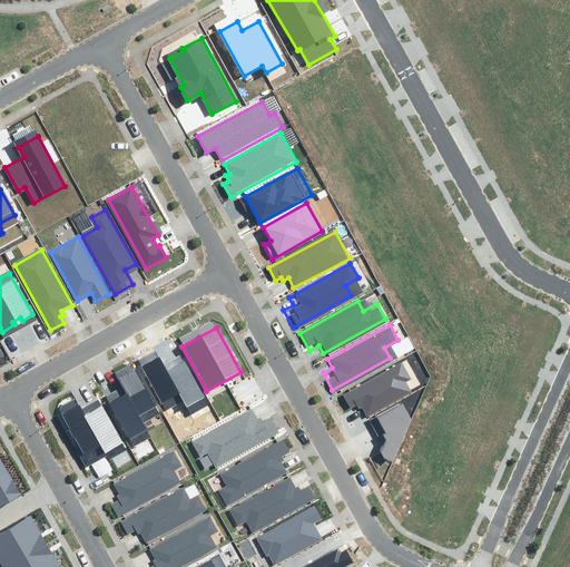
[(137,368),(163,411),(183,400),(165,368),(158,357),(137,368)]
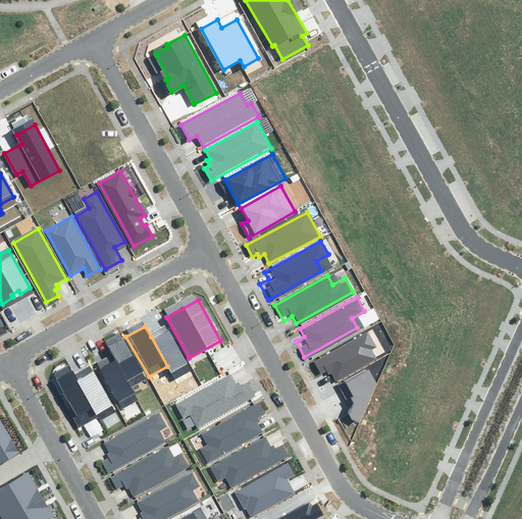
[(167,327),(151,336),(167,366),(175,379),(192,370),(167,327)]
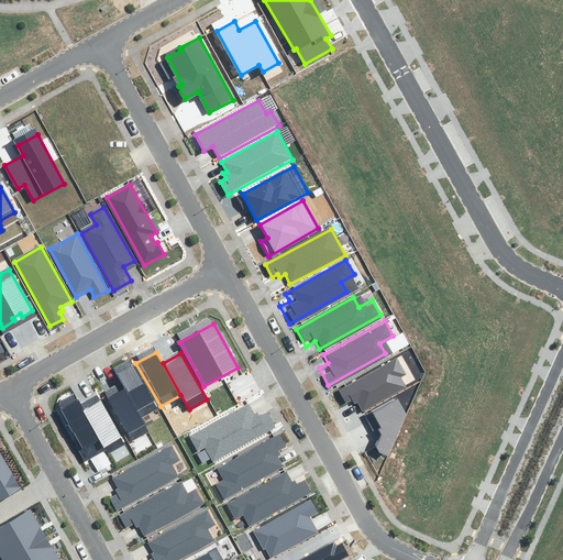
[(397,361),(340,394),(348,407),(354,403),(355,406),(359,405),(364,415),(406,390),(401,381),(407,377),(397,361)]
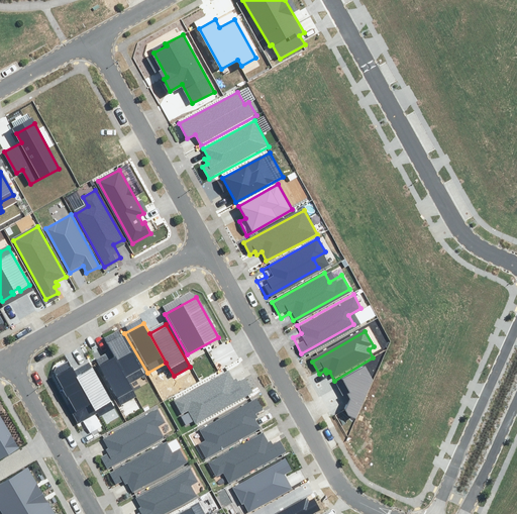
[(113,355),(130,384),(146,375),(122,332),(105,342),(113,355)]
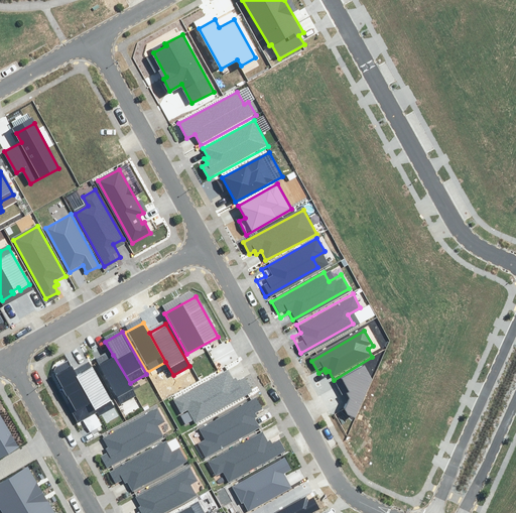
[(113,355),(95,365),(117,404),(136,394),(130,383),(113,355)]
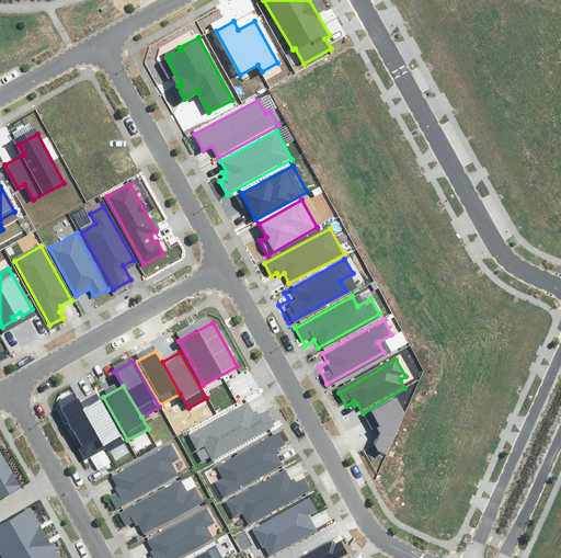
[(77,399),(63,408),(84,445),(99,437),(109,453),(125,444),(99,400),(82,409),(77,399)]
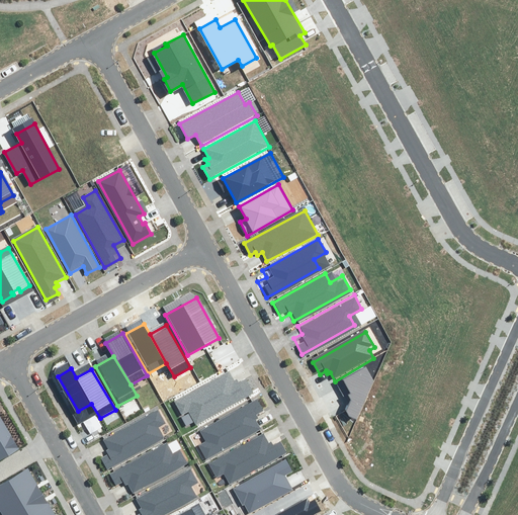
[(365,370),(338,387),(349,406),(347,413),(349,419),(356,422),(374,384),(365,370)]
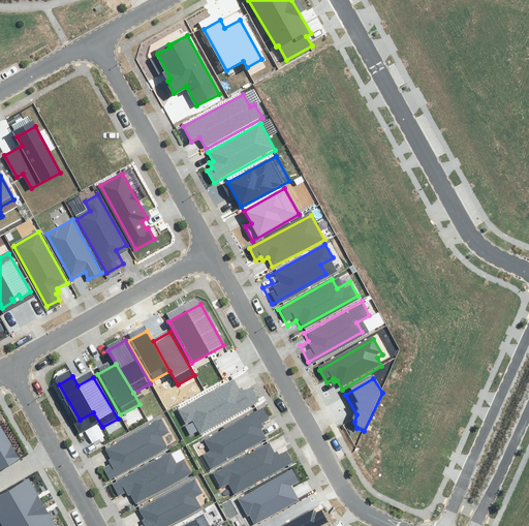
[(224,383),(170,413),(180,429),(188,425),(192,432),(250,400),(242,385),(229,393),(224,383)]
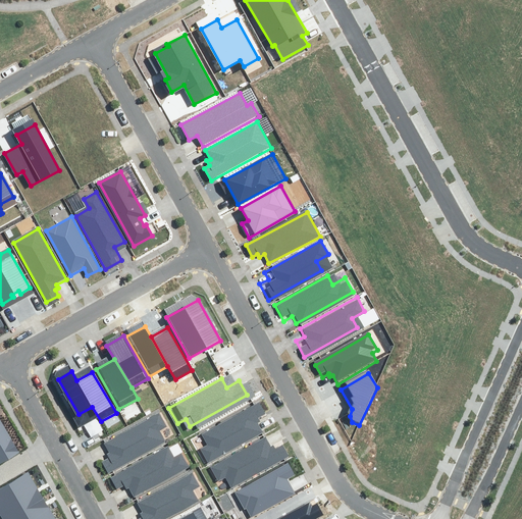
[(197,444),(206,459),(258,429),(253,421),(265,414),(258,400),(201,431),(205,438),(197,444)]
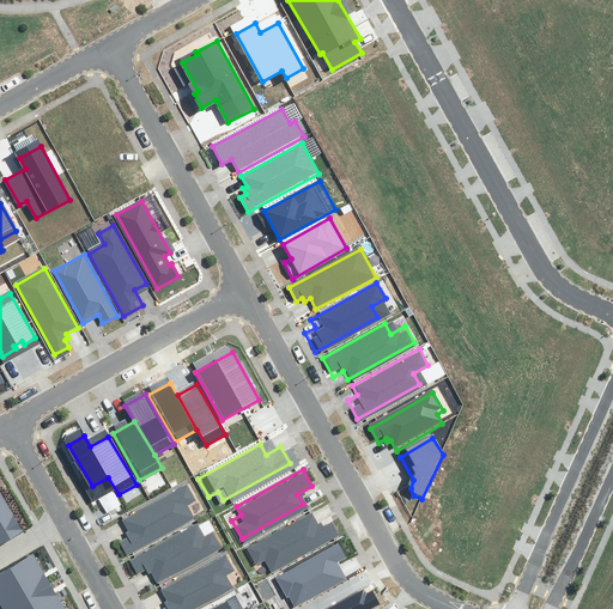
[(113,534),(123,552),(186,517),(180,507),(194,499),(184,482),(119,519),(123,528),(113,534)]
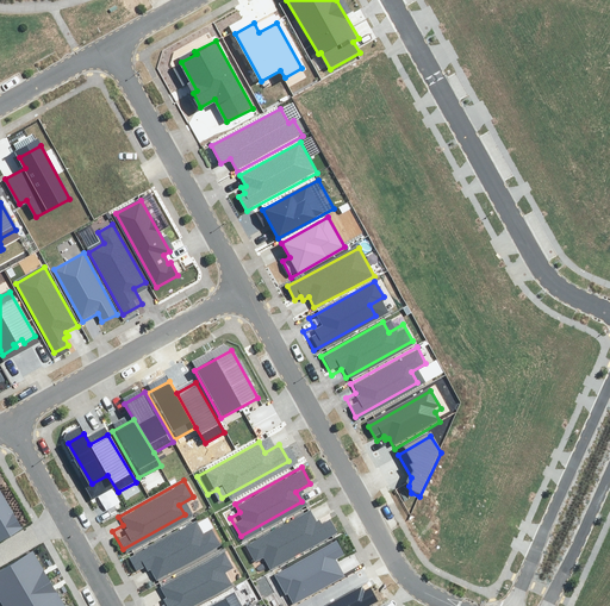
[(0,542),(23,529),(0,489),(0,542)]
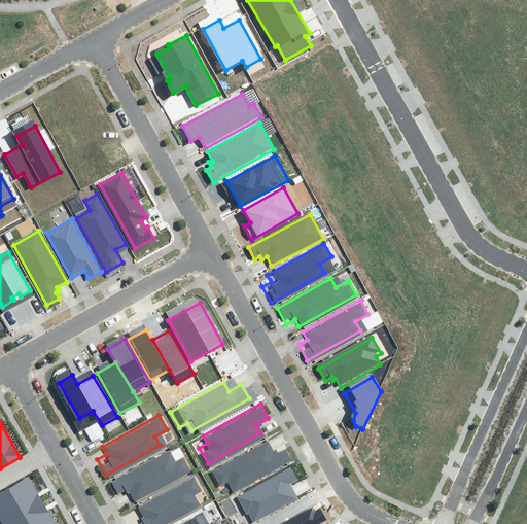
[(261,446),(209,476),(218,491),(226,487),(231,494),(287,462),(280,448),(267,455),(261,446)]
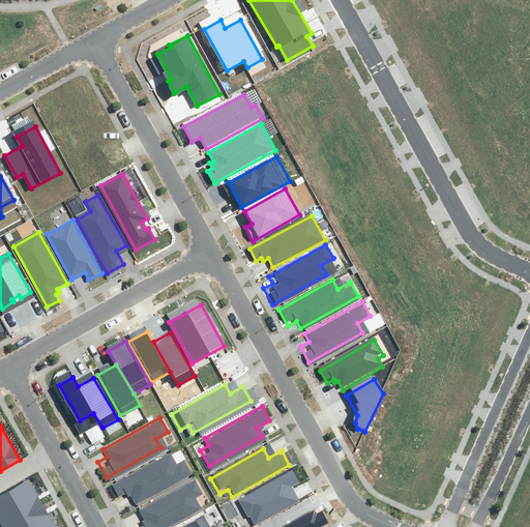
[(162,455),(108,485),(117,500),(125,496),(129,503),(187,471),(179,457),(167,464),(162,455)]
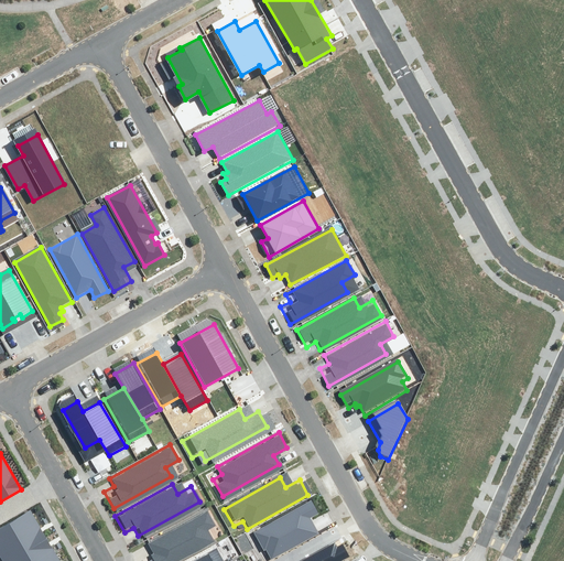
[(307,502),(252,533),(268,559),(307,537),(311,526),(303,514),(312,508),(307,502)]
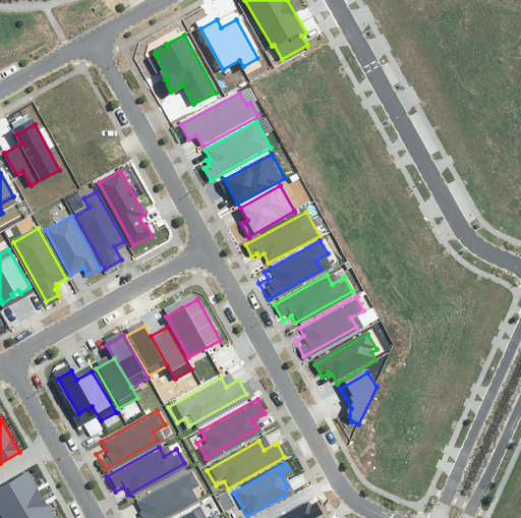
[(42,497),(27,471),(0,486),(0,514),(2,517),(8,517),(42,497)]
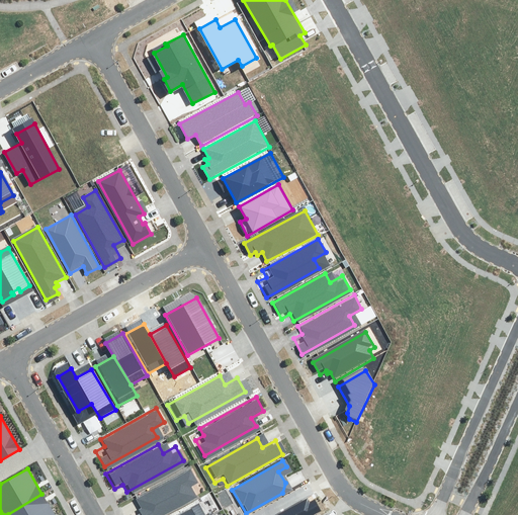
[(127,512),(130,514),(159,514),(189,498),(184,489),(196,483),(188,468),(133,500),(137,507),(127,512)]
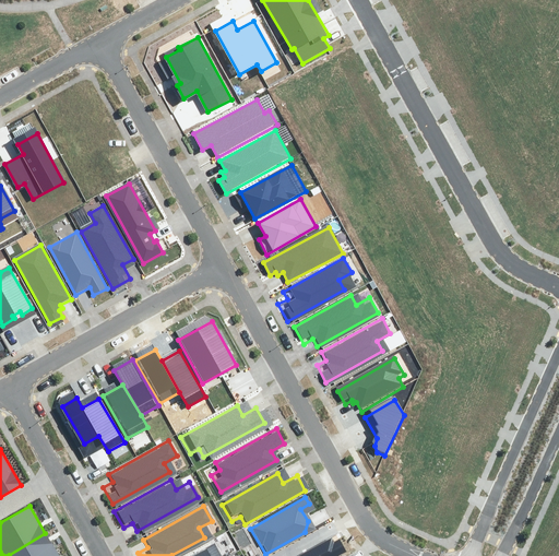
[(59,555),(45,533),(9,555),(59,555)]
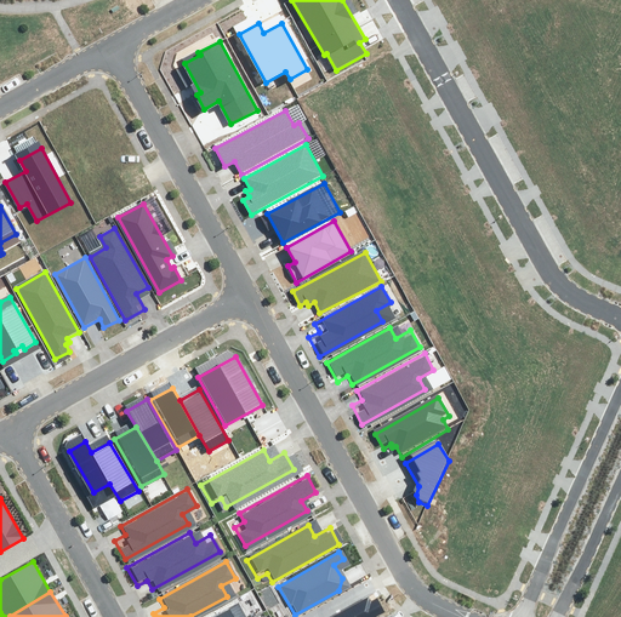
[(383,616),(377,605),(371,609),(368,603),(341,616),(383,616)]
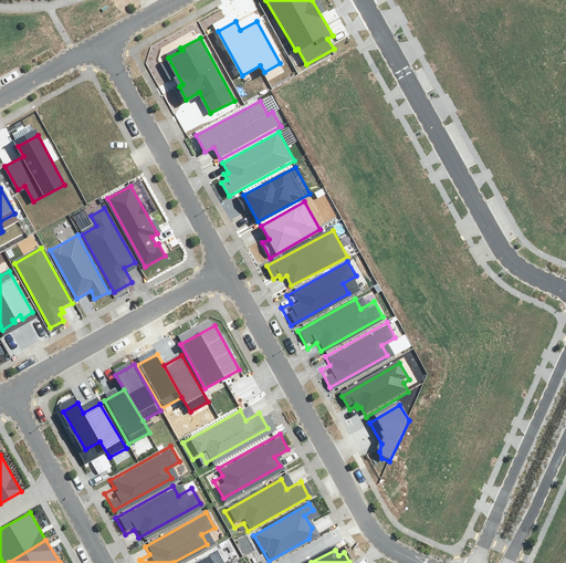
[(218,562),(212,553),(195,562),(218,562)]
